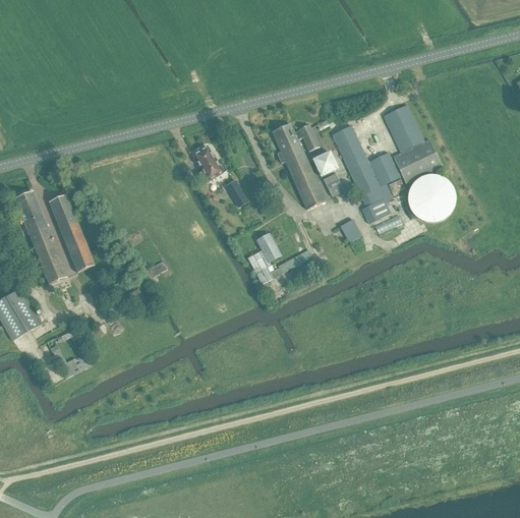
[(407,104),(383,115),(400,152),(423,141),(407,104)]
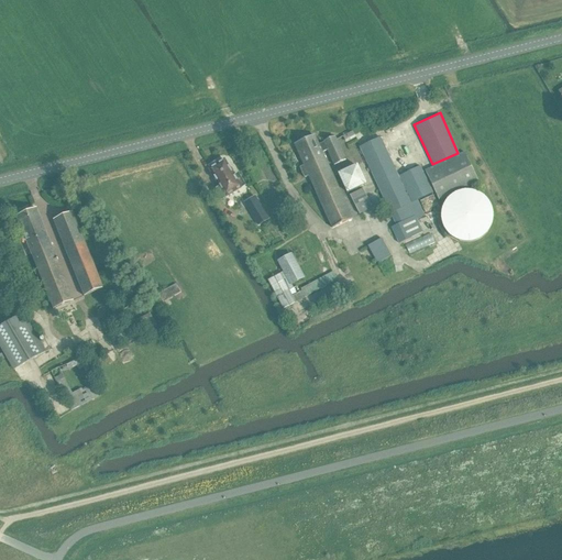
[(313,132),(294,142),(302,163),(299,165),(304,175),(308,173),(318,195),(331,224),(351,215),(321,150),(327,147),(333,163),(345,157),(339,145),(334,134),(318,142),(313,132)]
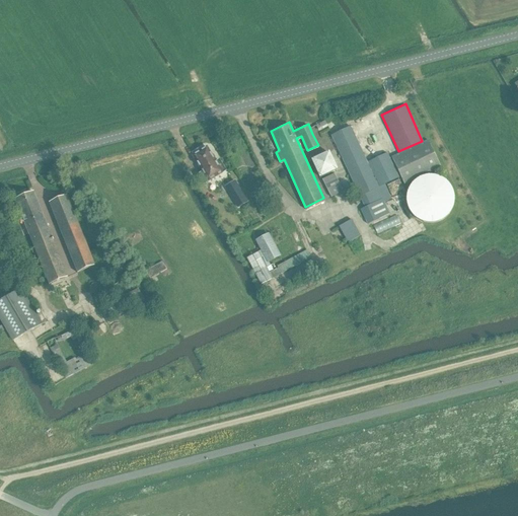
[(350,124),(331,133),(360,194),(361,193),(366,204),(360,207),(367,221),(388,211),(383,199),(391,196),(384,182),(398,175),(386,151),(367,160),(350,124)]
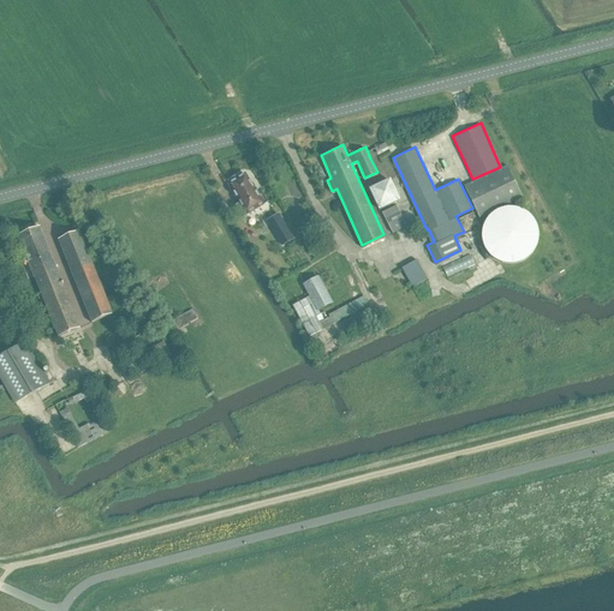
[(505,166),(463,184),(478,216),(505,204),(522,196),(507,165),(505,166)]
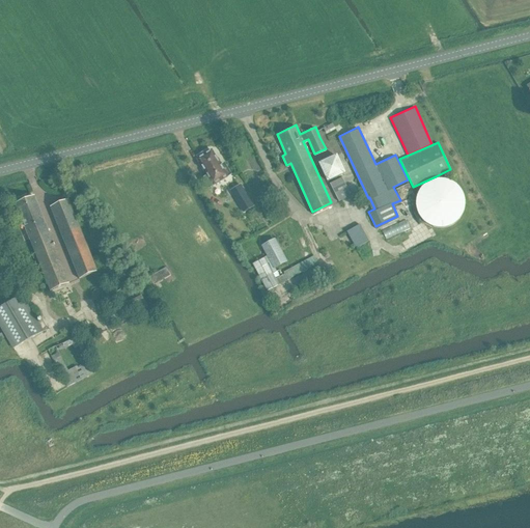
[(202,150),(196,154),(198,157),(196,158),(206,173),(201,176),(207,186),(230,172),(223,161),(220,163),(211,147),(203,153),(202,150)]
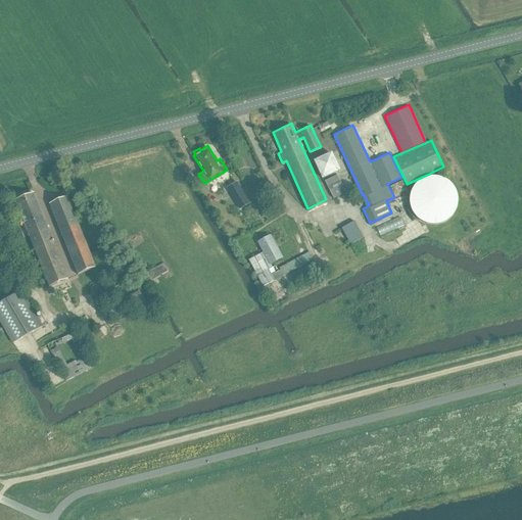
[(331,151),(314,159),(322,177),(323,176),(336,171),(339,169),(331,151)]
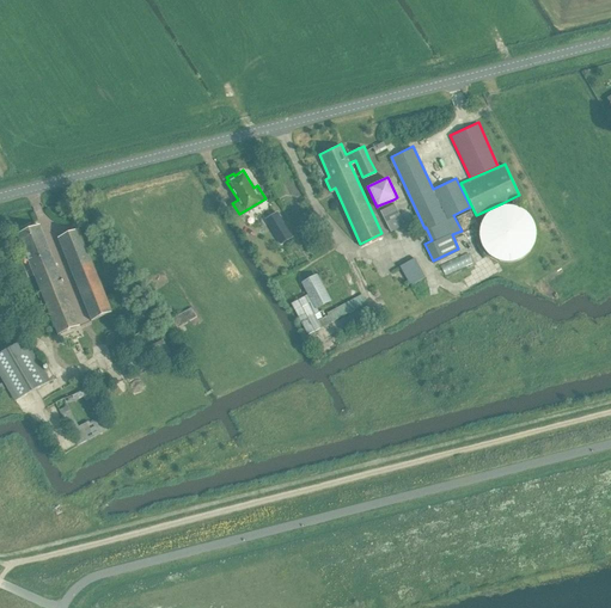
[(393,202),(379,208),(390,229),(404,223),(393,202)]
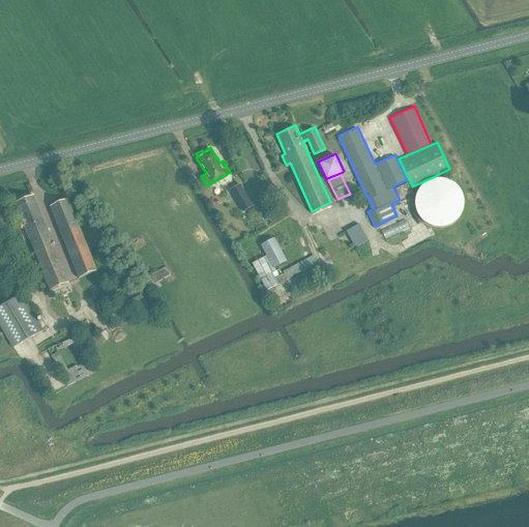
[(414,198),(414,201),(414,204),(415,208),(416,211),(418,214),(420,216),(422,220),(424,222),(428,223),(430,224),(433,225),(435,226),(438,226),(441,226),(444,225),(447,225),(450,223),(452,222),(456,220),(458,216),(460,213),(462,210),(463,207),(463,204),(464,201),(463,198),(463,196),(462,193),(461,191),(460,187),(458,185),(456,183),(453,181),(450,179),(447,178),(444,177),(440,176),(437,176),(434,177),(431,178),(428,179),(424,181),(422,182),(420,184),(419,186),(417,188),(416,192),(415,195),(414,198)]
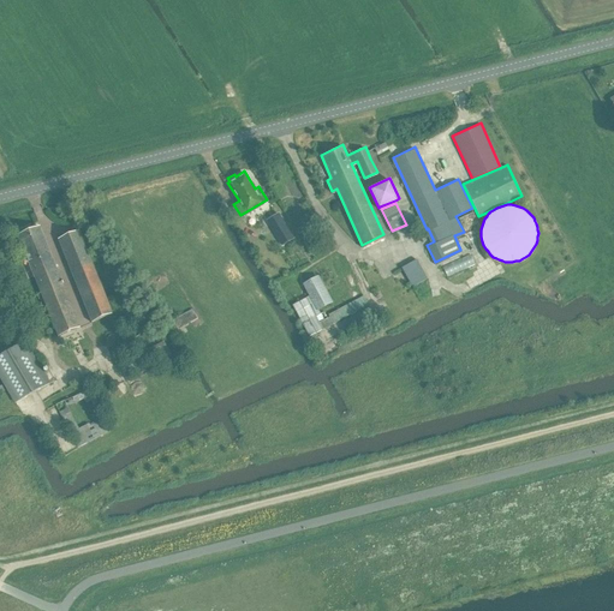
[(279,210),(267,219),(282,244),(294,237),(279,210)]
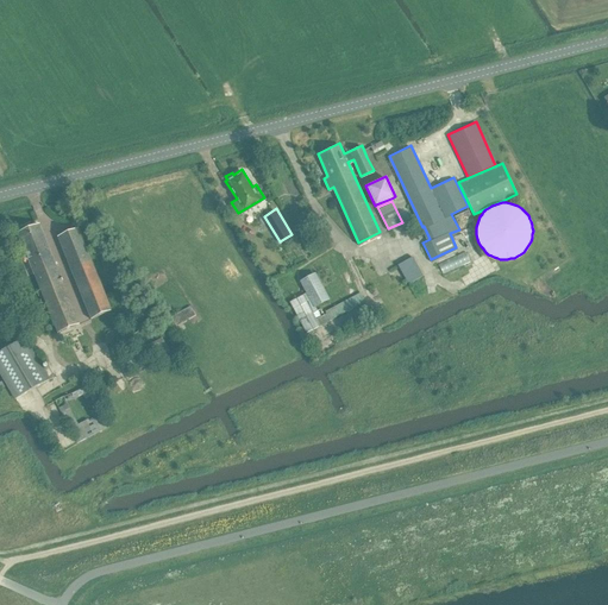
[(38,222),(17,232),(23,245),(20,249),(23,257),(27,258),(56,329),(56,331),(80,322),(39,222),(38,222)]
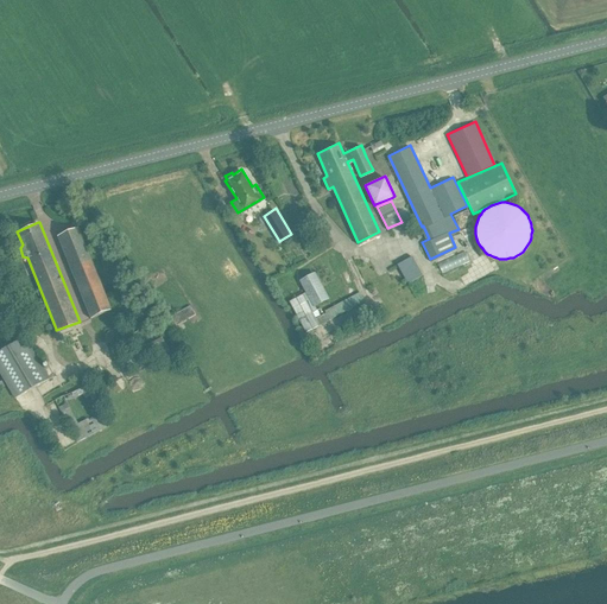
[(78,226),(57,235),(89,316),(111,307),(78,226)]
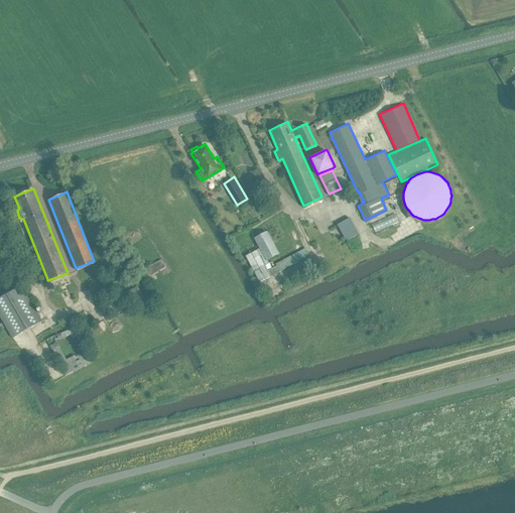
[(349,216),(337,223),(344,235),(346,239),(358,232),(349,216)]
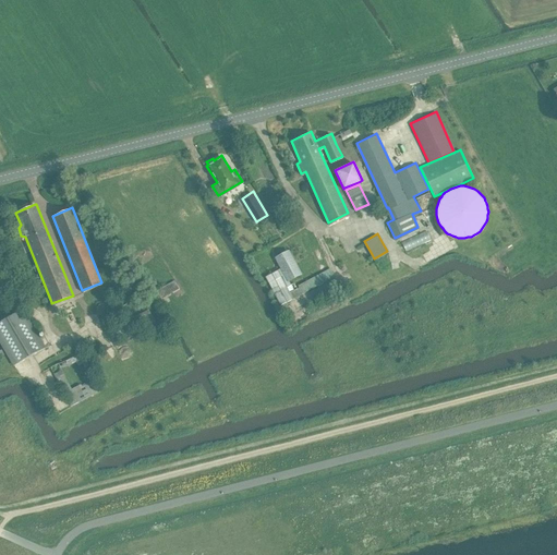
[(278,268),(265,276),(276,297),(280,303),(286,300),(292,297),(302,292),(299,286),(297,287),(295,285),(293,280),(289,282),(287,279),(300,273),(288,250),(275,256),(281,267),(278,268)]
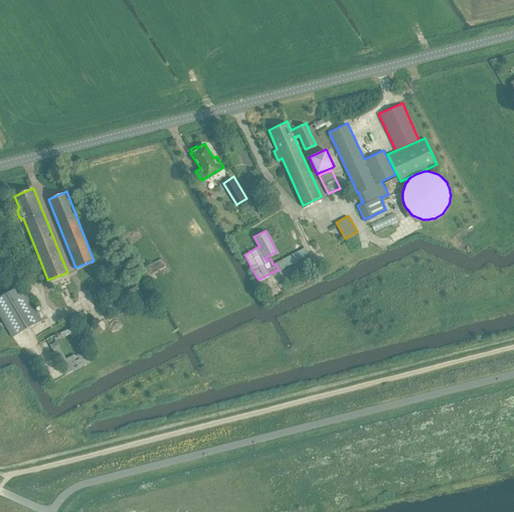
[(160,257),(144,267),(149,275),(165,265),(160,257)]
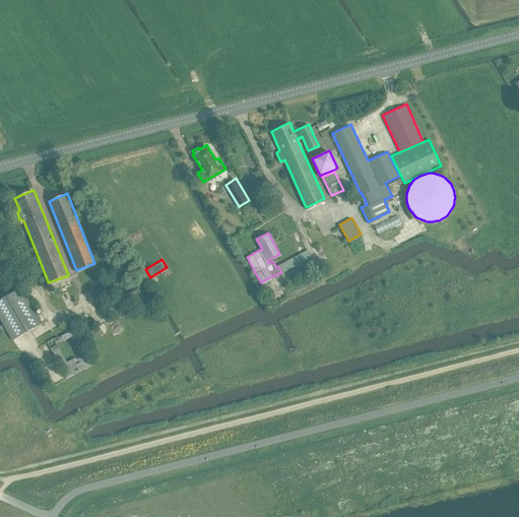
[(20,286),(0,298),(0,319),(12,339),(42,322),(20,286)]
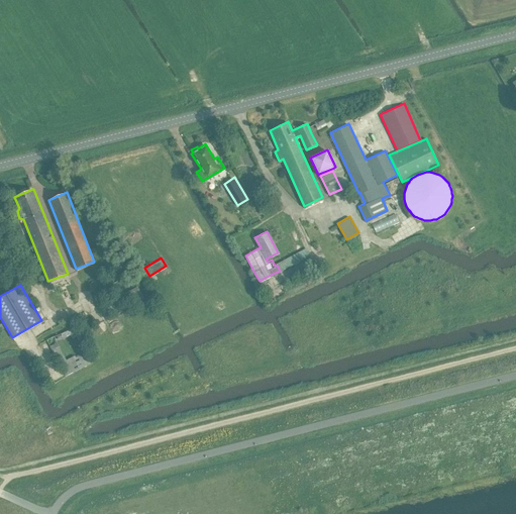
[(67,328),(46,338),(65,374),(93,358),(86,343),(77,348),(80,353),(75,356),(74,354),(66,358),(55,339),(70,331),(74,340),(78,338),(79,340),(83,338),(79,330),(75,323),(67,327),(67,328)]
